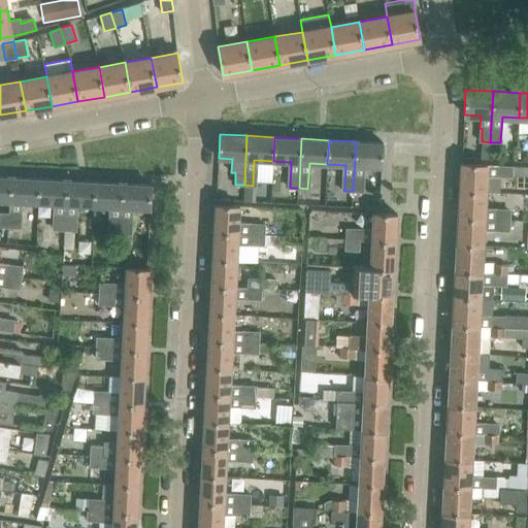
[(383,142),(356,141),(353,191),(363,192),(363,178),(364,178),(365,166),(382,167),(383,142)]
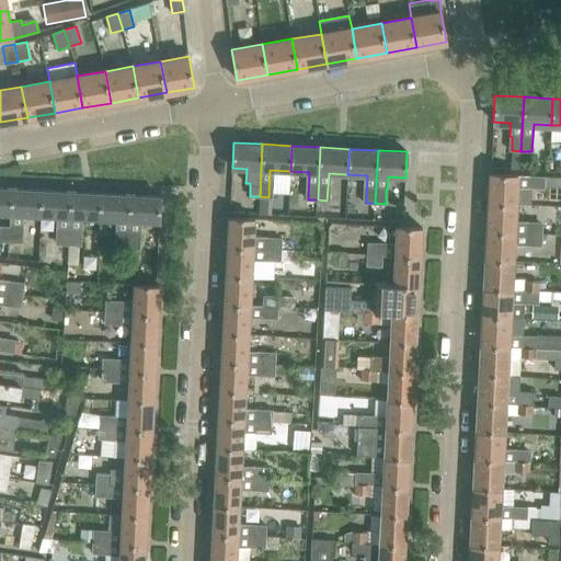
[(491,173),(489,203),(516,204),(517,186),(526,187),(541,187),(545,189),(545,187),(545,176),(491,173)]
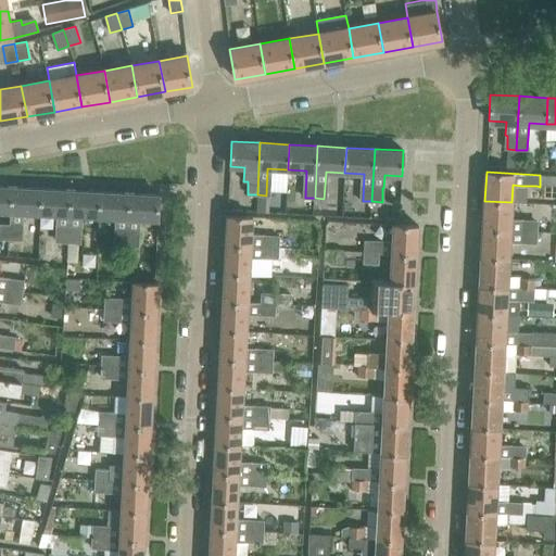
[(555,175),(540,175),(540,186),(555,186),(555,175)]
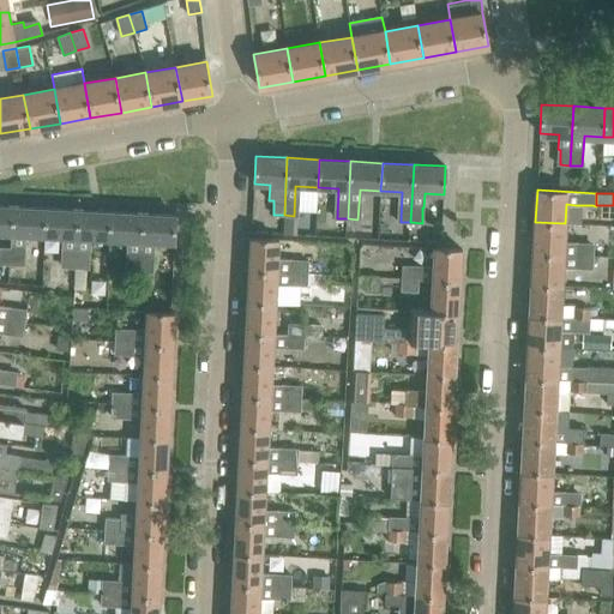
[(0,233),(11,234),(13,206),(0,205),(0,233)]
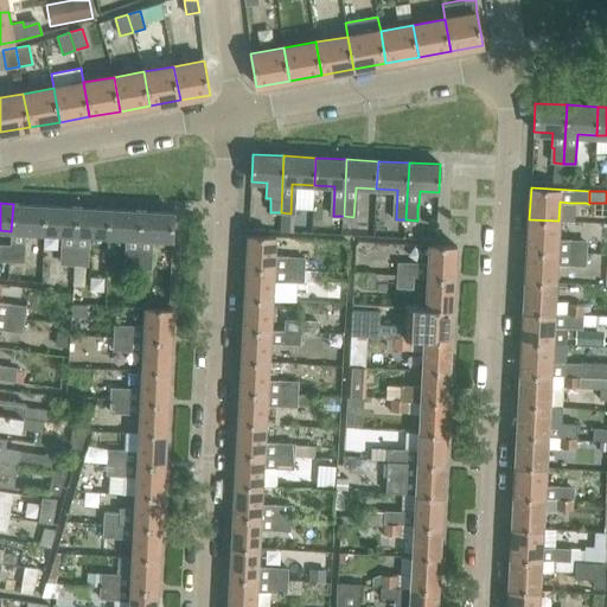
[(11,246),(10,261),(21,262),(24,231),(44,232),(45,205),(13,204),(11,231),(11,246)]
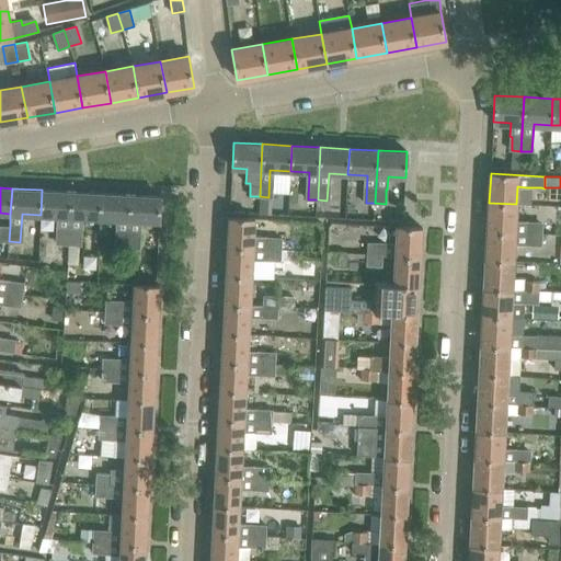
[(68,244),(70,217),(71,192),(42,190),(41,215),(59,216),(57,244),(68,244)]
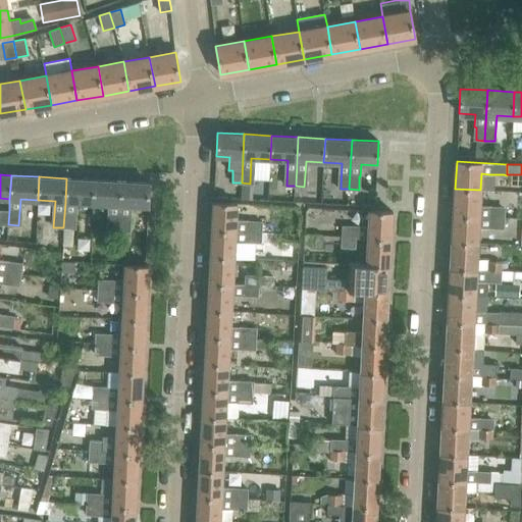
[(75,202),(93,203),(94,179),(66,178),(65,202),(63,227),(73,228),(75,202)]
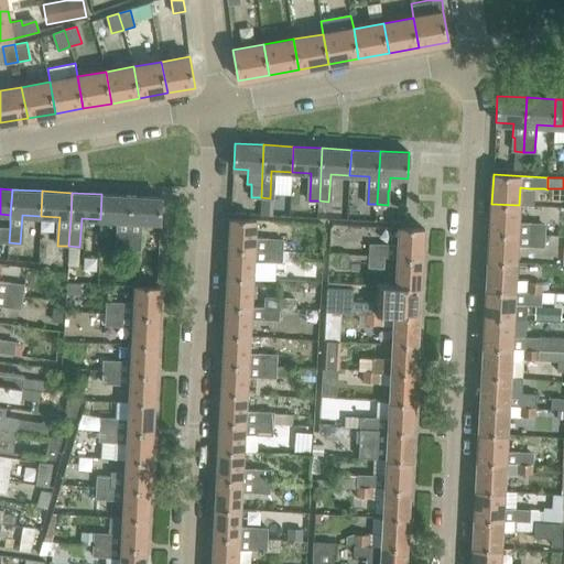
[(128,249),(130,221),(131,196),(101,194),(100,219),(119,220),(117,249),(128,249)]
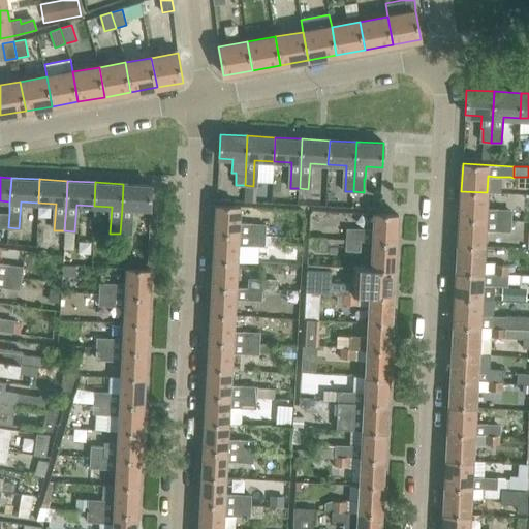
[(123,184),(122,208),(120,234),(130,235),(132,208),(150,209),(152,185),(123,184)]
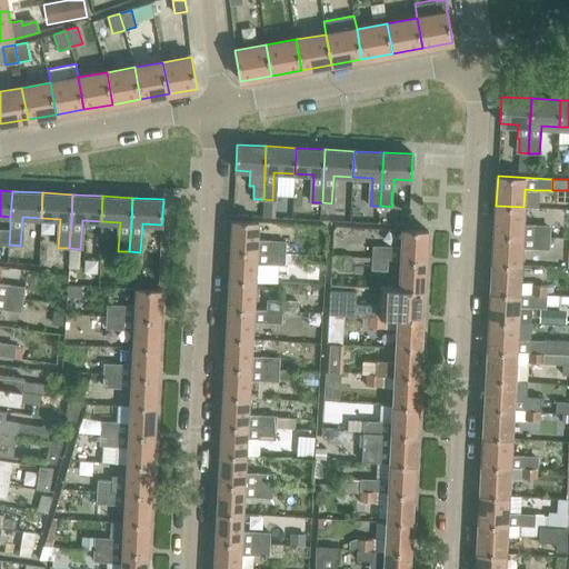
[(522,226),(523,207),(496,206),(495,235),(551,238),(551,228),(522,226)]
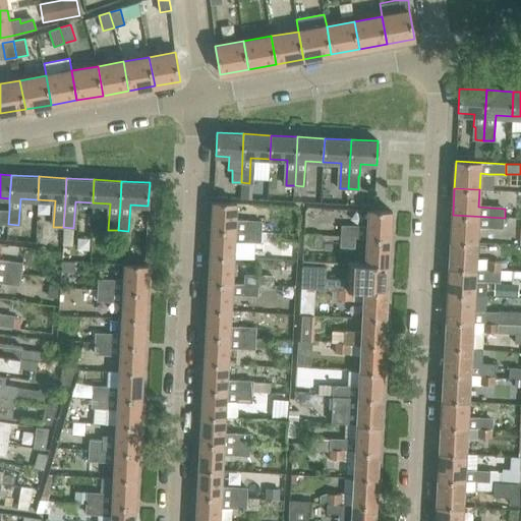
[(213,201),(212,228),(235,230),(261,231),(261,220),(235,219),(236,203),(213,201)]
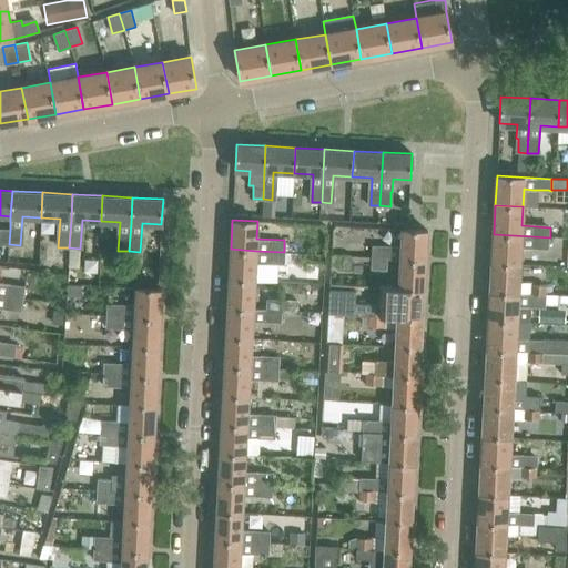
[(0,243),(9,244),(10,230),(0,229),(0,243)]
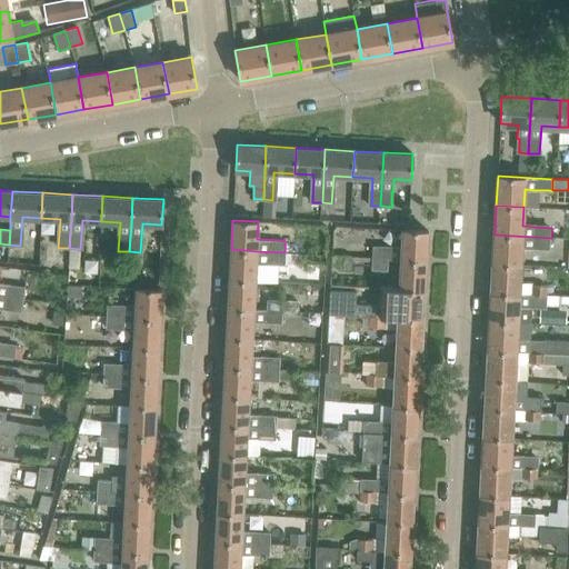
[(373,246),(373,258),(387,259),(401,259),(427,261),(428,231),(408,230),(402,230),(401,248),(373,246)]
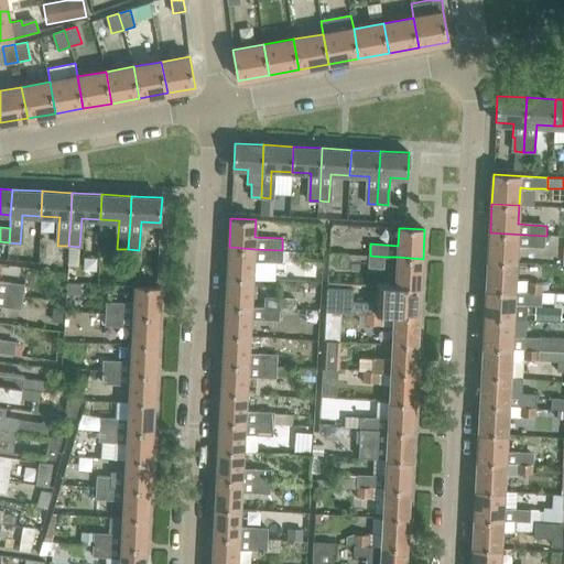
[(490,232),(489,261),(516,262),(517,243),(545,246),(546,236),(490,232)]
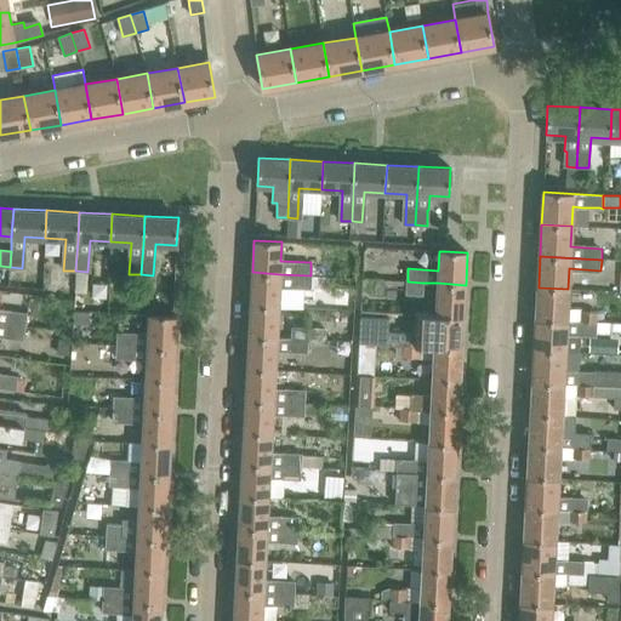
[(252,272),(250,305),(279,306),(279,286),(303,288),(309,289),(309,286),(311,275),(280,274),(252,272)]
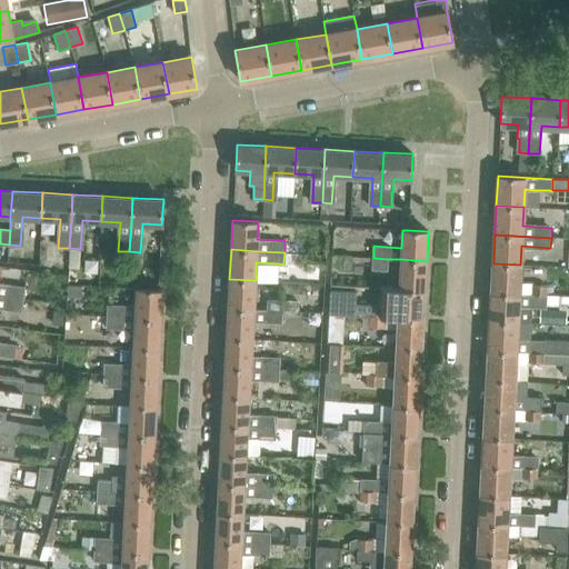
[(285,252),(283,262),(298,262),(299,253),(285,252)]
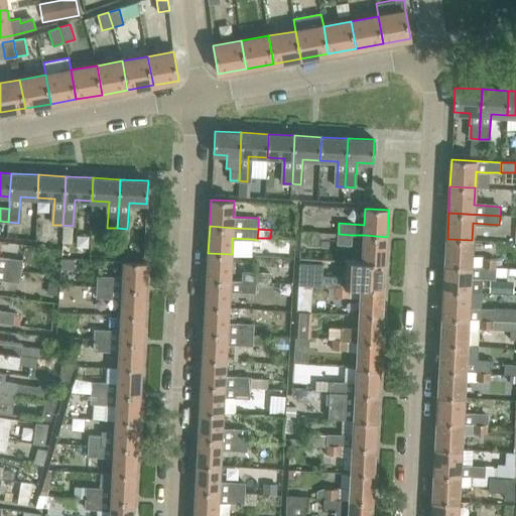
[(338,245),(350,245),(351,235),(339,234),(338,245)]
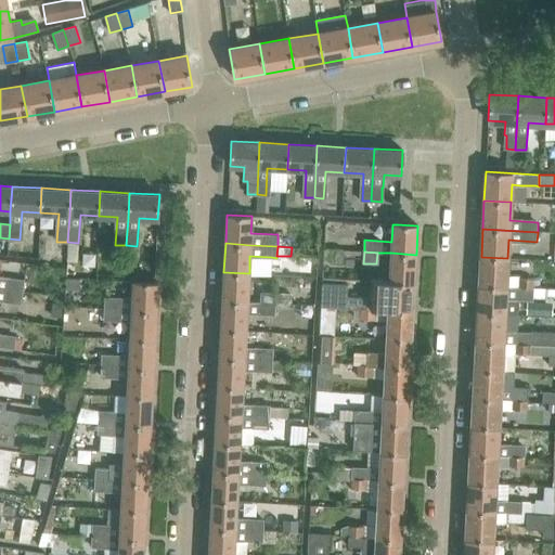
[(391,253),(389,282),(414,283),(416,255),(391,253)]
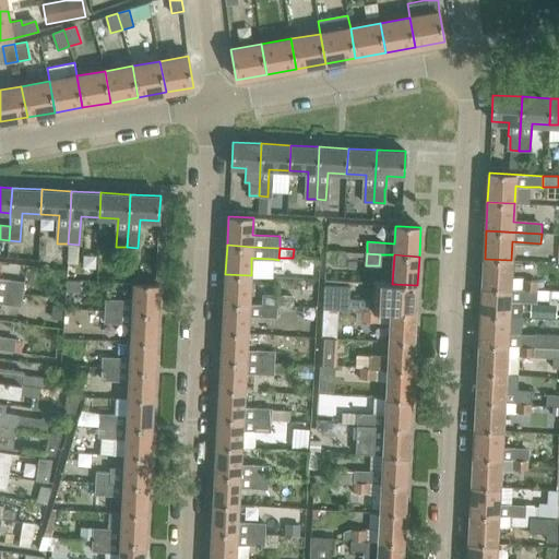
[(485,259),(483,287),(538,290),(538,282),(539,281),(511,278),(511,260),(485,259)]
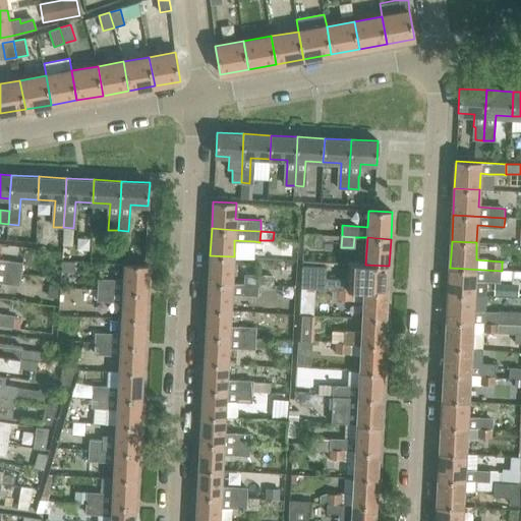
[(210,255),(209,282),(232,283),(234,256),(210,255)]
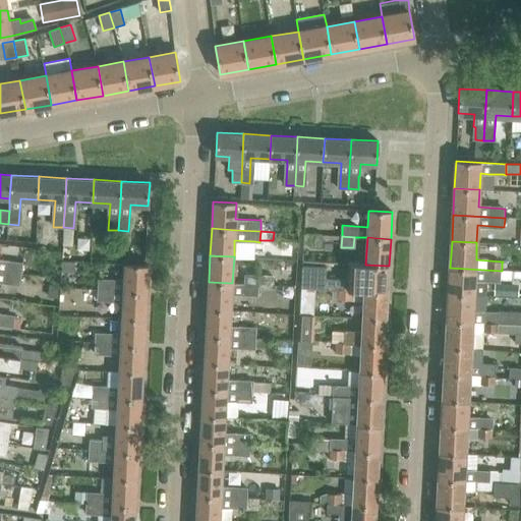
[(0,271),(20,274),(22,263),(0,259),(0,271)]
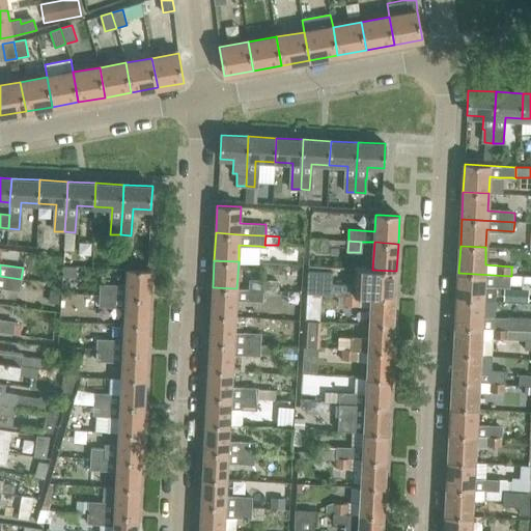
[(63,266),(62,274),(76,275),(77,267),(63,266)]
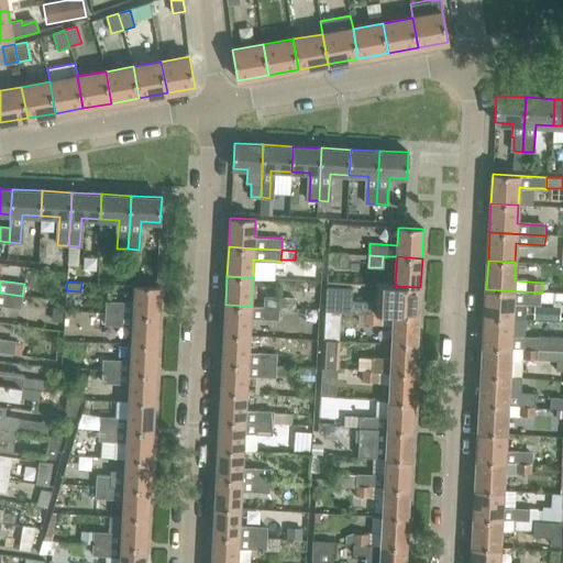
[(107,300),(106,312),(133,315),(158,316),(161,286),(156,286),(134,285),(134,302),(107,300)]
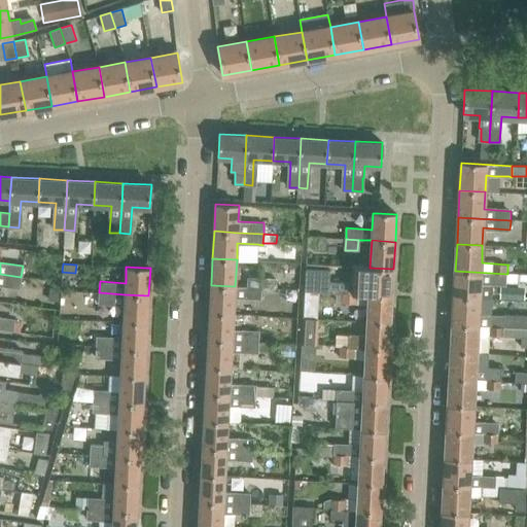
[(306,270),(305,290),(343,292),(356,293),(392,295),(393,269),(370,268),(353,267),(352,282),(329,281),(329,271),(306,270)]
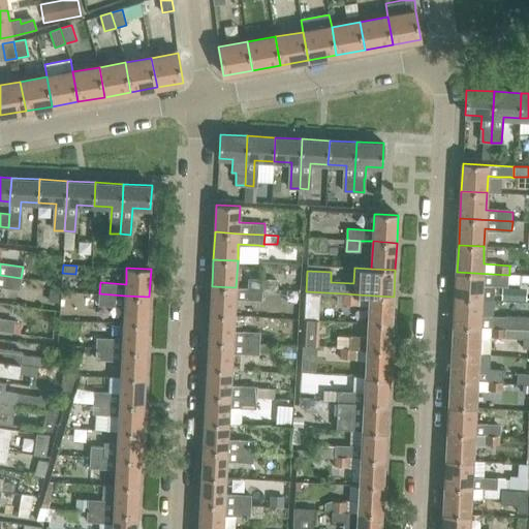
[(457,272),(456,299),(493,301),(494,283),(508,284),(509,283),(509,275),(457,272)]
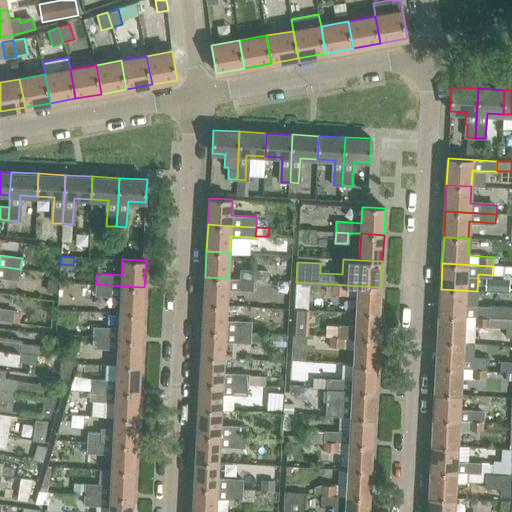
[(0,277),(18,280),(20,269),(0,266),(0,277)]
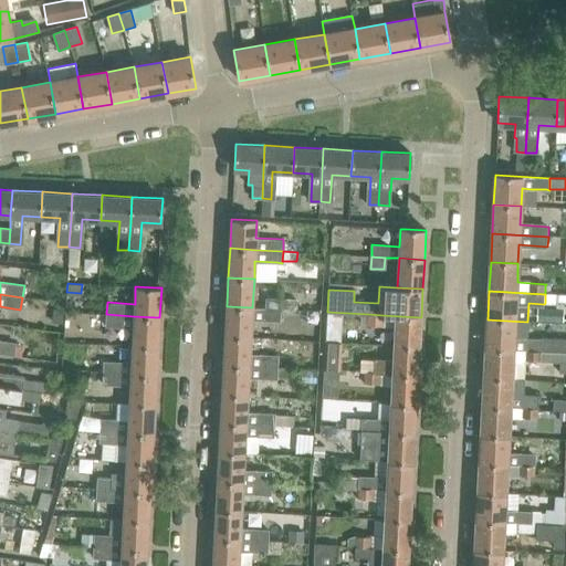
[(266,296),(265,308),(281,310),(281,307),(281,297),(266,296)]
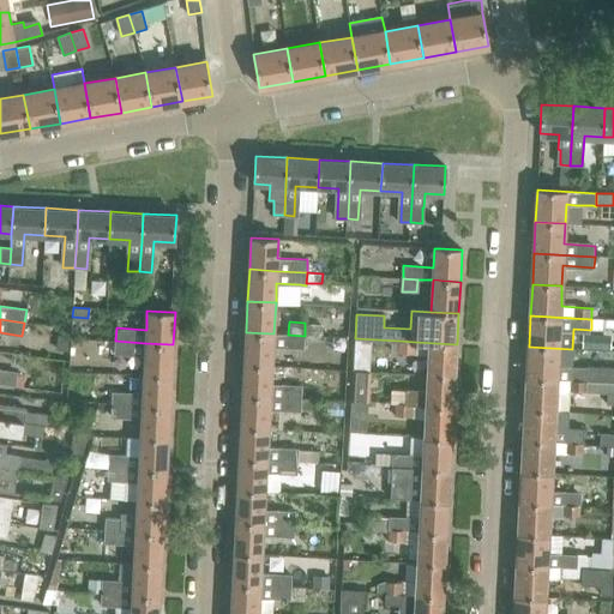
[(305,323),(305,333),(320,335),(321,324),(305,323)]
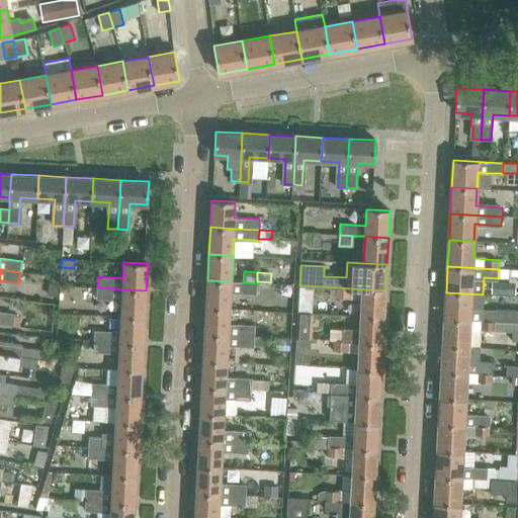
[(207,280),(206,307),(230,308),(231,292),(256,293),(257,283),(243,282),(231,281),(207,280)]
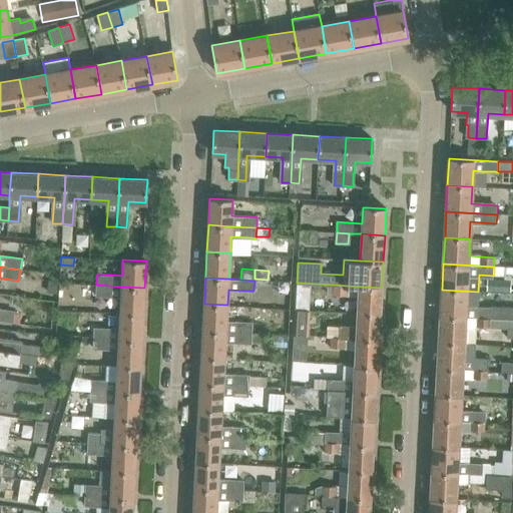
[(49,279),(47,291),(55,293),(57,280),(49,279)]
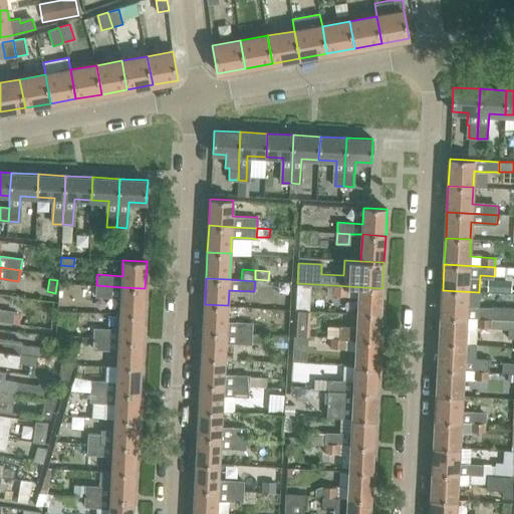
[(96,285),(95,296),(120,298),(120,313),(144,314),(145,288),(121,287),(96,285)]
